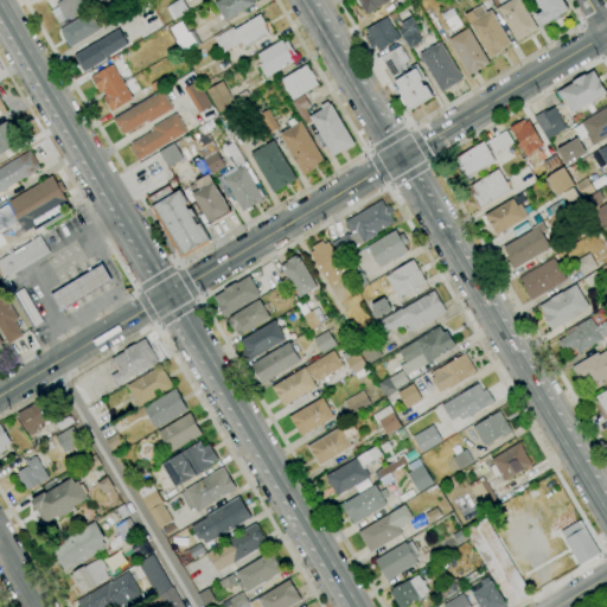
[(59,24),(52,12),(58,7),(56,4),(62,0),(100,0),(66,20),(65,19),(59,24)]
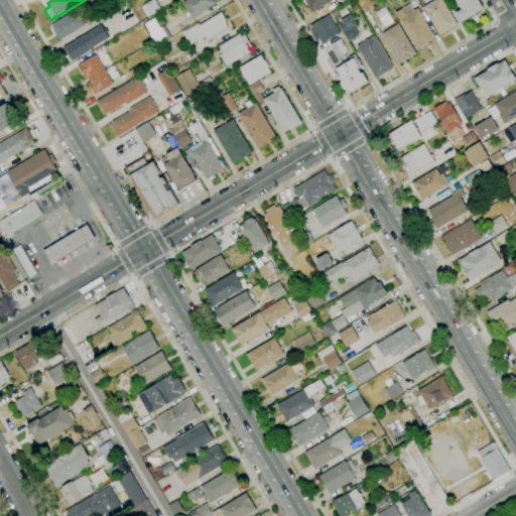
[(147,17),(141,7),(143,5),(152,0),(154,0),(160,10),(150,16),(149,15),(147,17)]
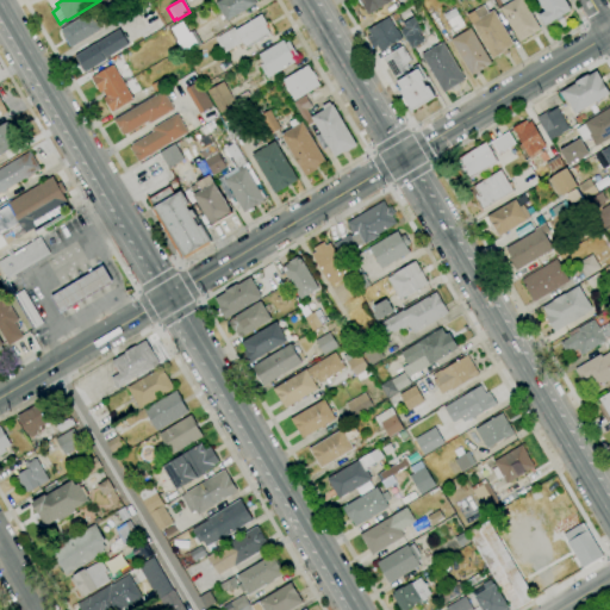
[(226,22),(215,4),(219,0),(254,0),(256,4),(226,22)]
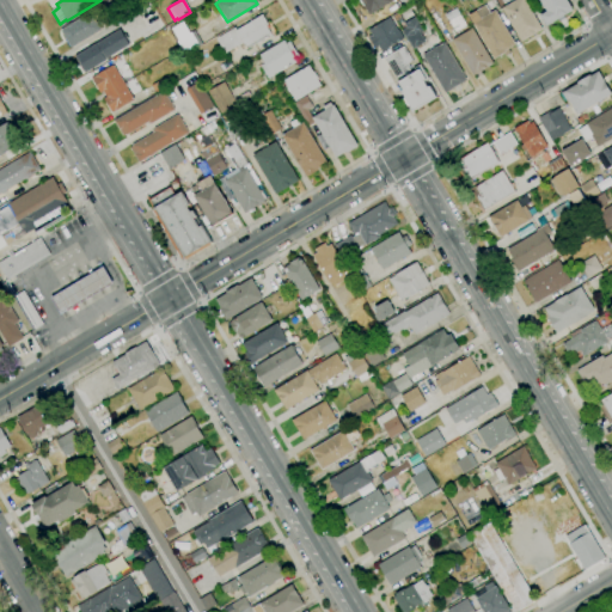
[(369,16),(360,0),(393,0),(392,1),(369,16)]
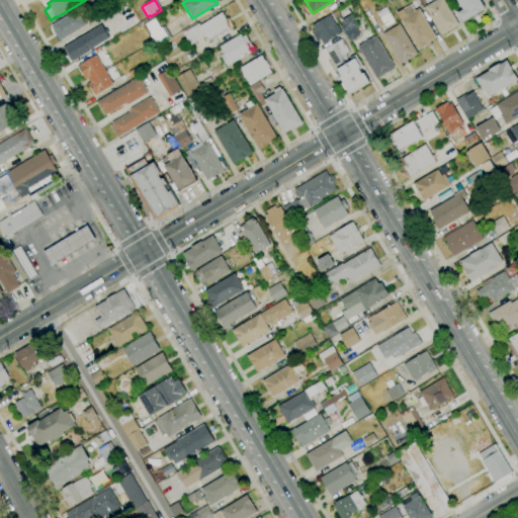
[(441,35),(438,30),(435,23),(433,23),(431,19),(432,18),(425,7),(436,0),(443,0),(458,25),(441,35)]
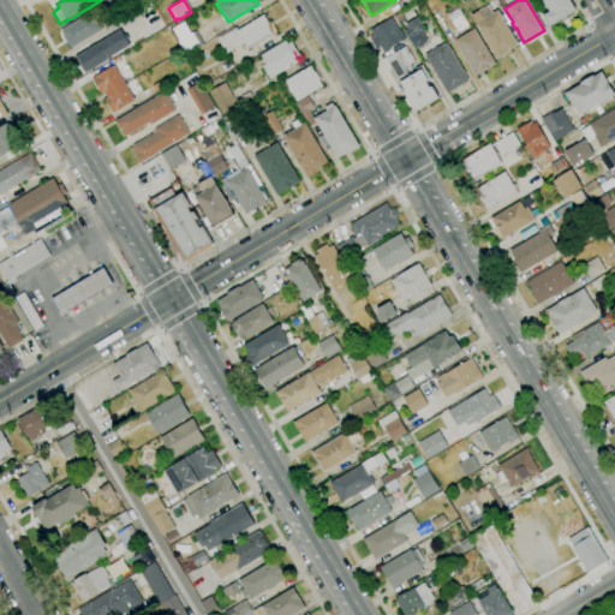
[(549,27),(543,16),(549,12),(548,10),(547,9),(543,4),(544,0),(569,0),(577,11),(549,27)]
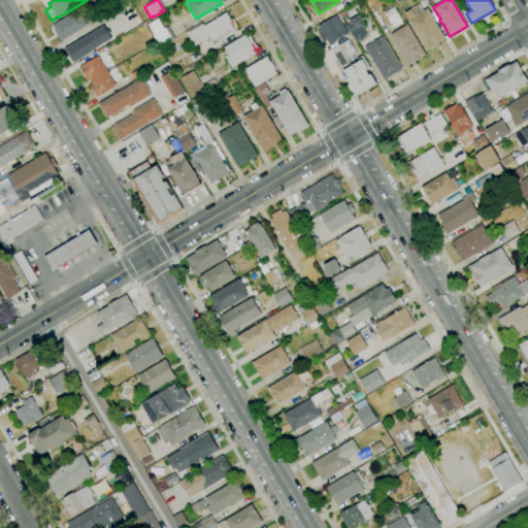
[(426,52),(403,13),(410,9),(410,8),(419,4),(423,11),(427,8),(444,38),(440,40),(441,41),(439,43),(440,45),(436,48),(435,46),(426,52)]
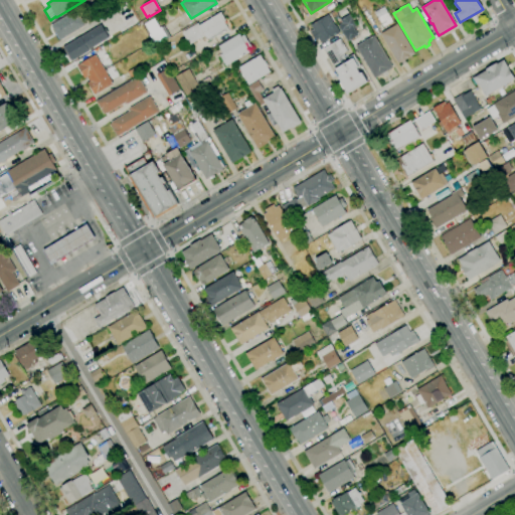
[(124,23),(117,12),(128,6),(134,17),(124,23)]
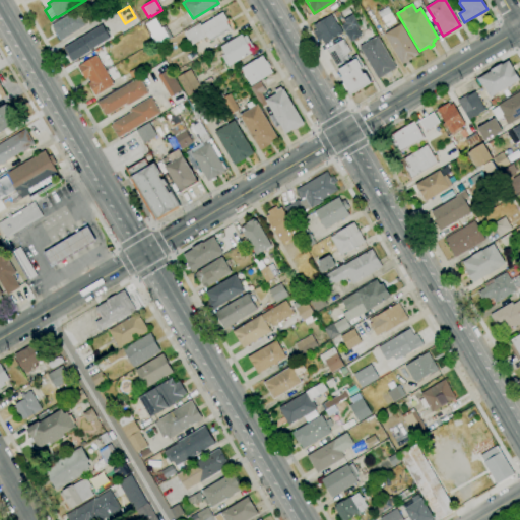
[(387,26),(381,15),(380,15),(378,12),(388,6),(396,21),(387,26)]
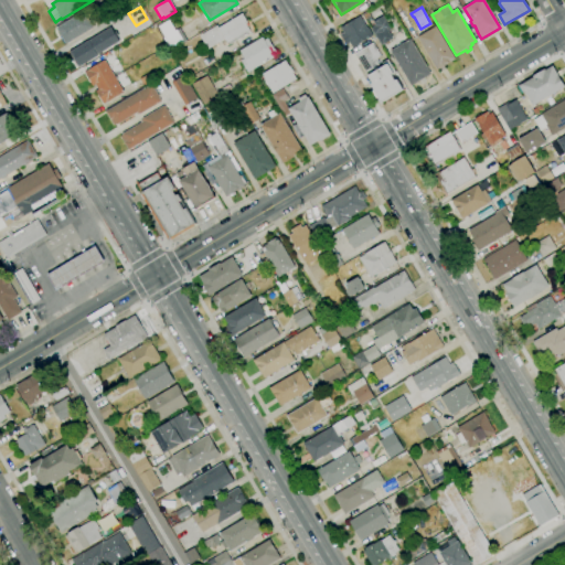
[(65,44),(56,28),(83,12),(93,28),(65,44)]
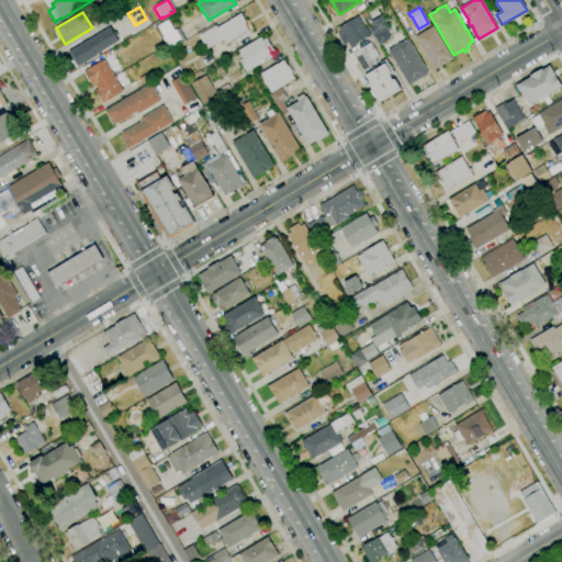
[(206,49),(199,35),(216,25),(217,27),(240,13),(247,25),(246,25),(249,32),(226,45),(223,40),(206,49)]
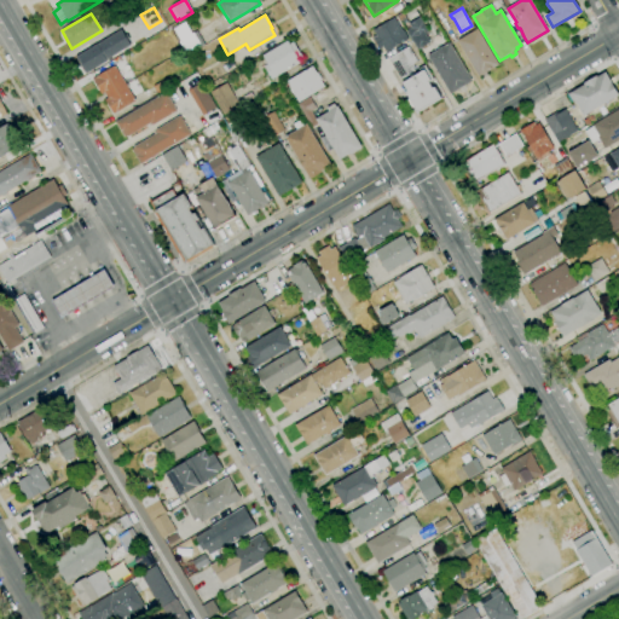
[(426,45),(427,46),(422,48),(422,47),(417,50),(406,32),(411,28),(409,24),(420,17),(427,29),(424,32),(431,42),(426,45)]
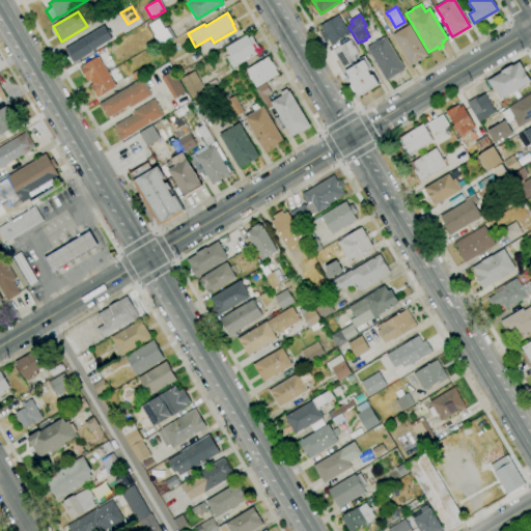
[(332,45),(329,39),(326,42),(319,32),(323,30),(320,26),(338,16),(344,26),(345,25),(351,33),(348,34),(332,45)]
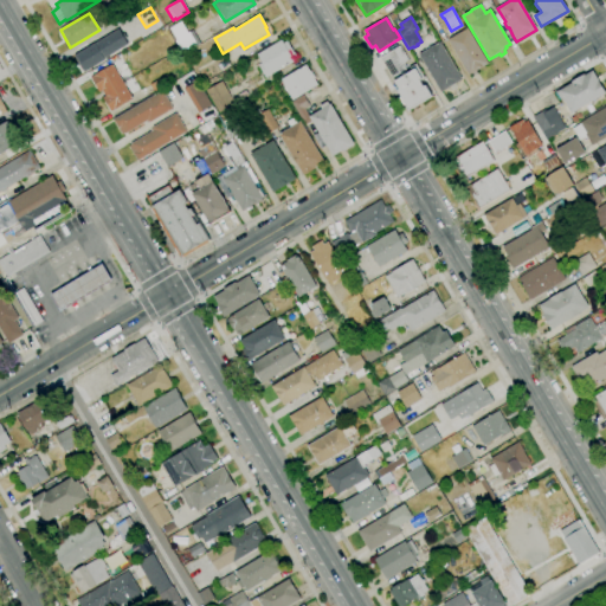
[(182,55),(175,40),(176,40),(169,28),(181,21),(187,33),(192,30),(200,44),(182,55)]
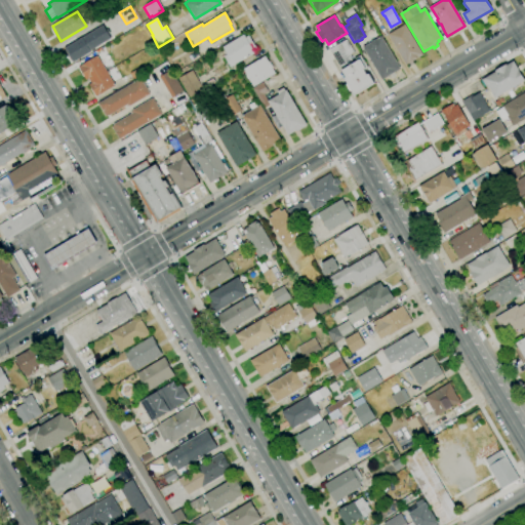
[(406,65),(388,34),(405,24),(423,54),(406,65)]
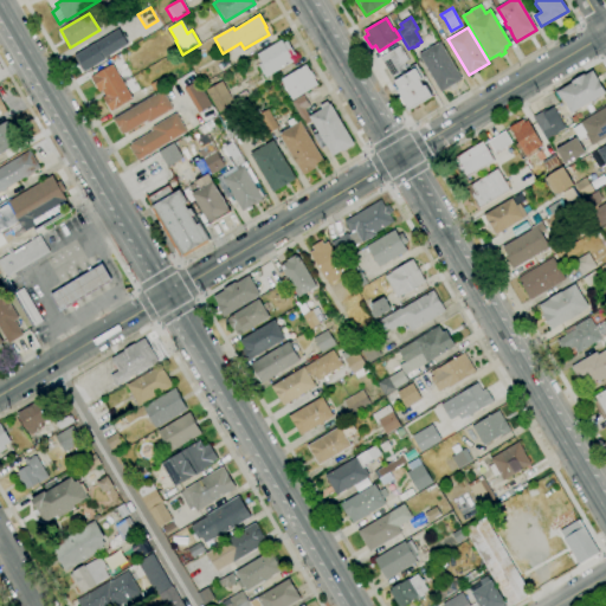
[(84,71),(75,56),(120,30),(122,34),(124,33),(128,38),(126,39),(129,45),(104,59),(105,60),(86,71),(86,70),(84,71)]
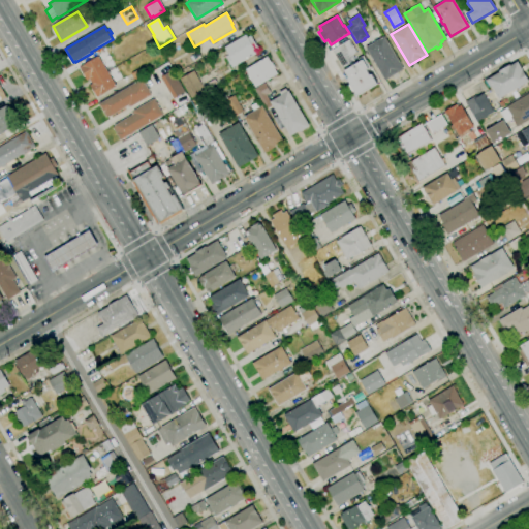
[(232,68),(225,57),(228,55),(224,48),(245,35),(247,37),(250,35),(258,49),(255,51),(256,53),(232,68)]
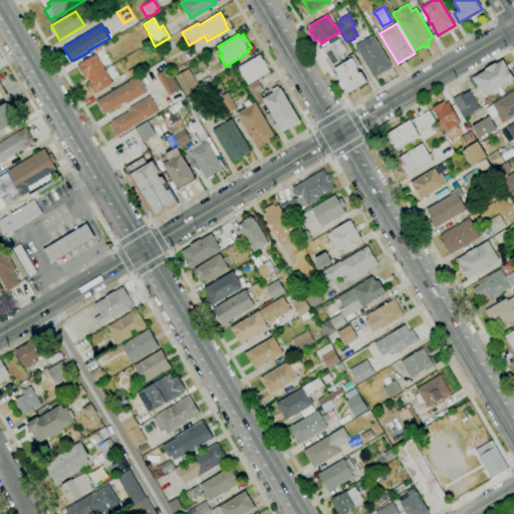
[(373,78),(354,46),(373,35),(393,67),(373,78)]
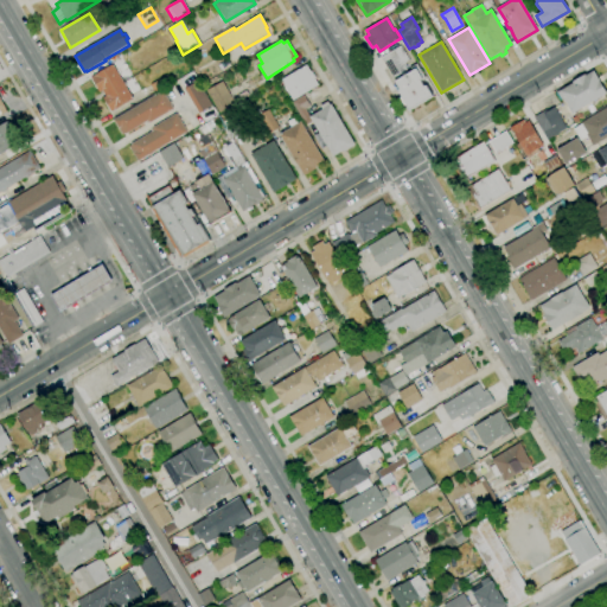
[(409,110),(406,104),(403,106),(398,98),(401,96),(397,90),(400,89),(381,57),(394,50),(402,63),(404,61),(408,66),(406,68),(408,74),(416,69),(422,78),(420,81),(425,87),(426,85),(433,96),(409,110)]
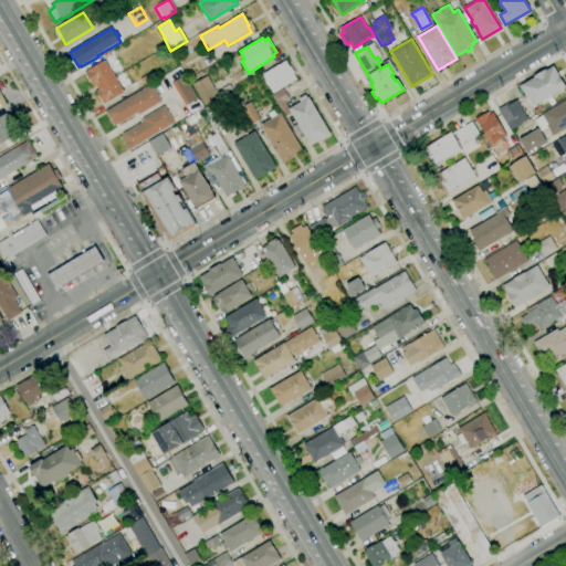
[(103,105),(95,92),(98,90),(95,85),(93,86),(84,72),(105,60),(124,93),(103,105)]
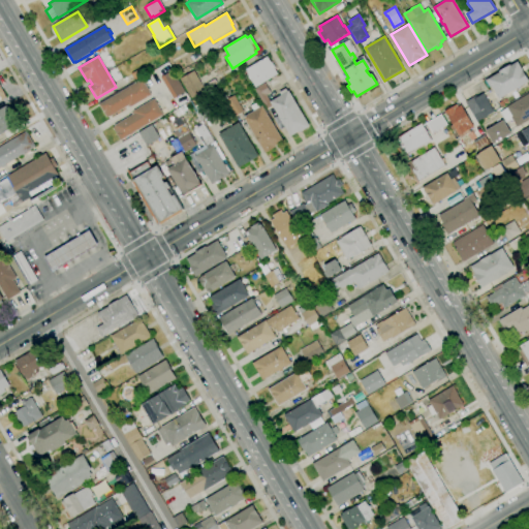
[(255,88),(245,70),(267,57),(271,62),(275,68),(274,68),(277,74),(255,88)]
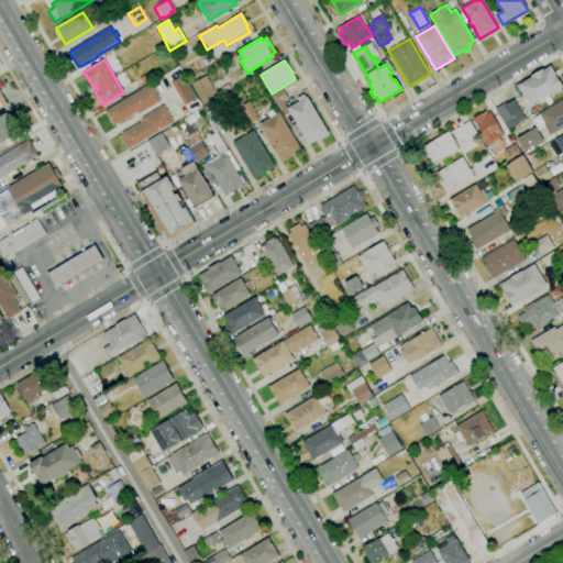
[(562,87),(531,106),(522,91),(519,94),(515,87),(531,77),(530,76),(542,69),(543,70),(551,66),(562,87)]
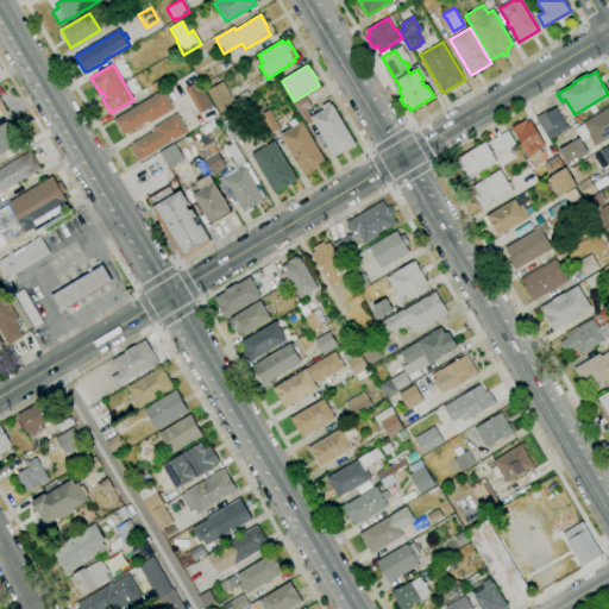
[(155,93),(150,86),(167,75),(171,82),(155,93)]
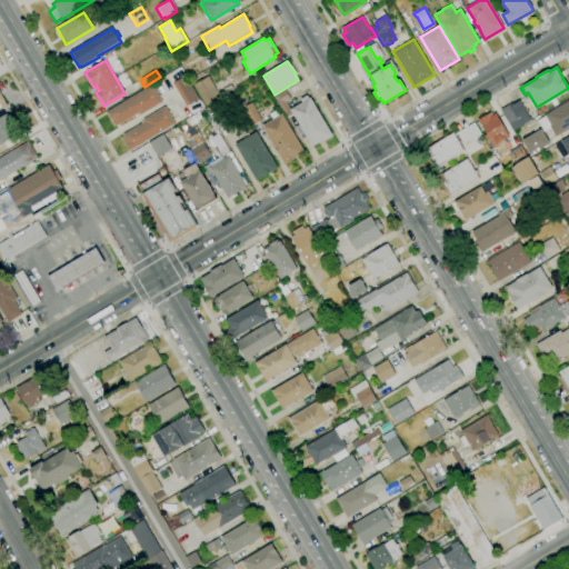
[(187,107),(172,83),(185,76),(198,99),(187,107)]
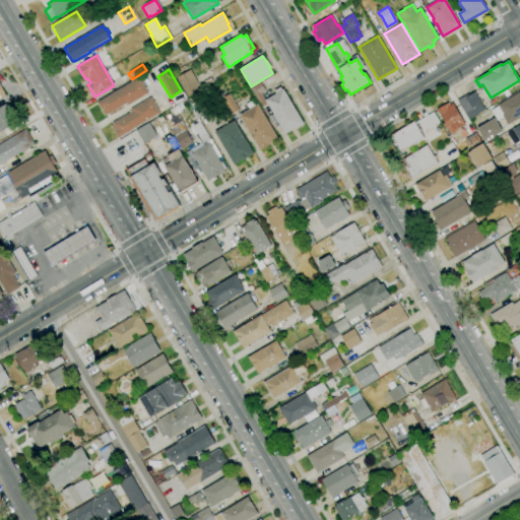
[(188,96),(177,77),(190,69),(202,88),(188,96)]
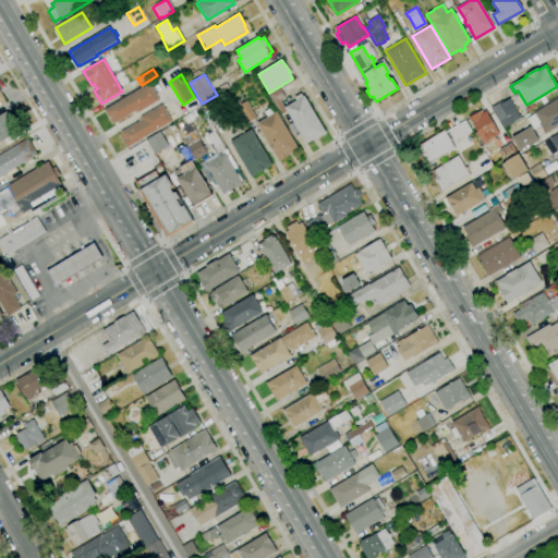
[(111,124),(104,110),(149,83),(156,94),(156,93),(158,95),(157,96),(159,100),(137,113),(137,112),(135,113),(134,112),(114,123),(114,122),(111,124)]
